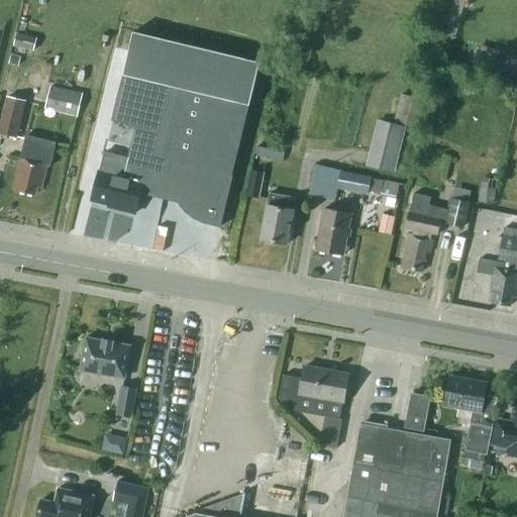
[(99,170),(92,200),(109,204),(117,206),(117,209),(135,213),(140,192),(179,201),(180,203),(187,211),(195,217),(203,221),(219,225),(218,227),(220,227),(261,62),(134,31),(112,120),(136,126),(151,130),(146,151),(131,148),(128,158),(105,152),(100,170),(99,170)]
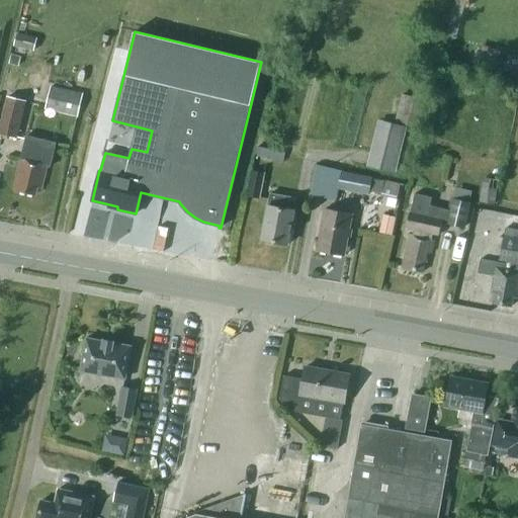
[(18,33),(15,44),(35,48),(37,38),(18,33)]
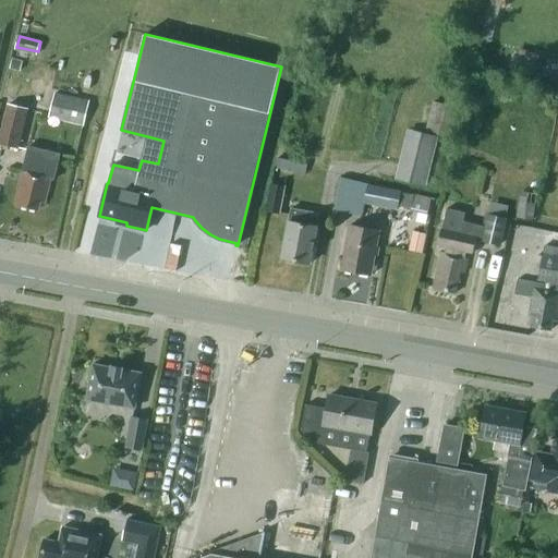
[(49,117),(84,125),(89,101),(55,93),(49,117)]
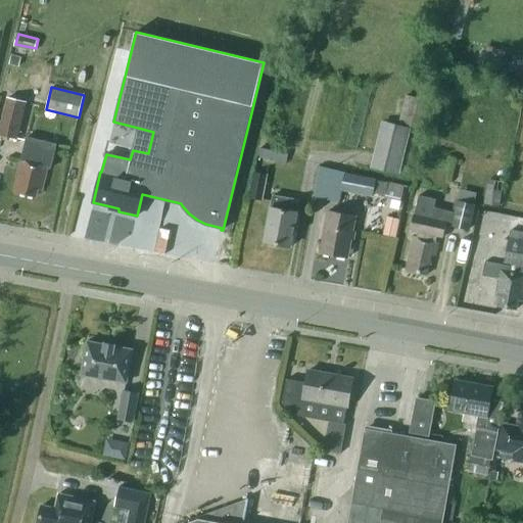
[(405,94),(396,125),(381,121),(369,168),(397,175),(418,97),(405,94)]
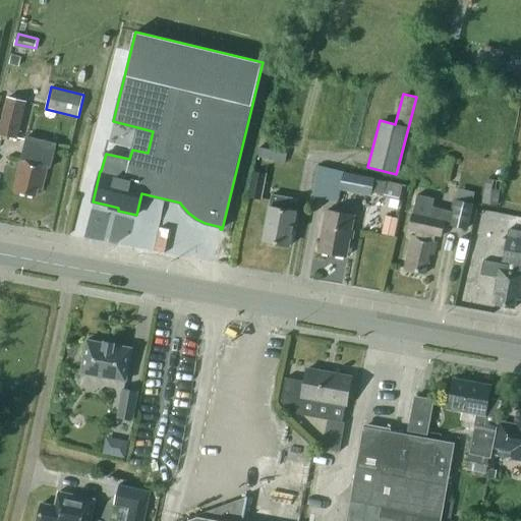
[(0,127),(0,133),(17,137),(25,102),(8,97),(0,127)]
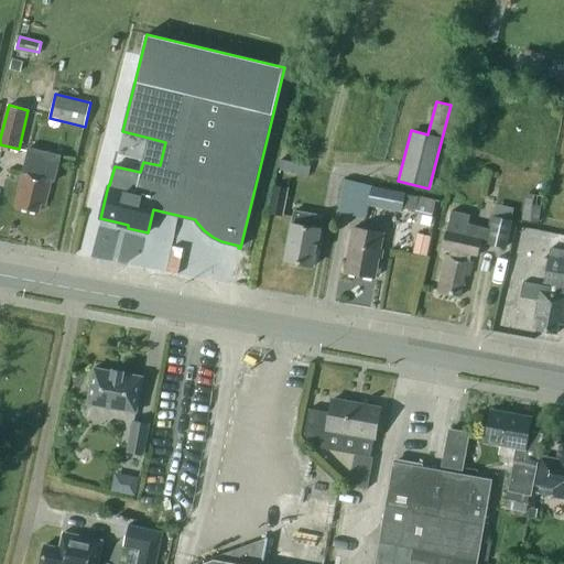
[(54,182),(61,155),(29,148),(24,164),(30,165),(28,173),(23,172),(14,206),(39,212),(41,203),(45,205),(52,180),(54,181),(53,182),(54,182)]
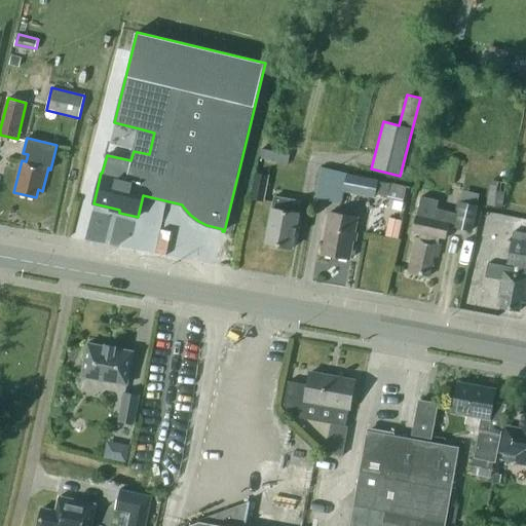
[(262,150),(261,157),(287,162),(289,154),(262,150)]
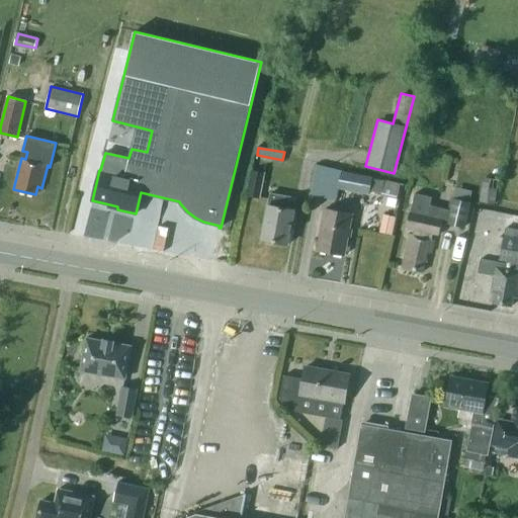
[(248,195),(260,197),(264,173),(252,171),(248,195)]
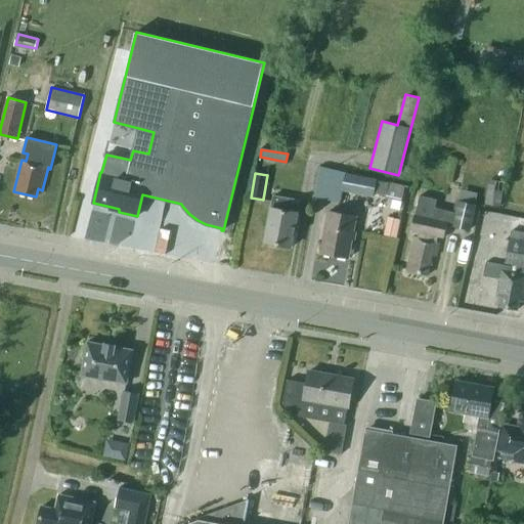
[(373,197),(374,194),(386,197),(386,199),(402,203),(406,187),(389,182),(389,184),(376,181),(376,180),(346,174),(343,190),(373,197)]
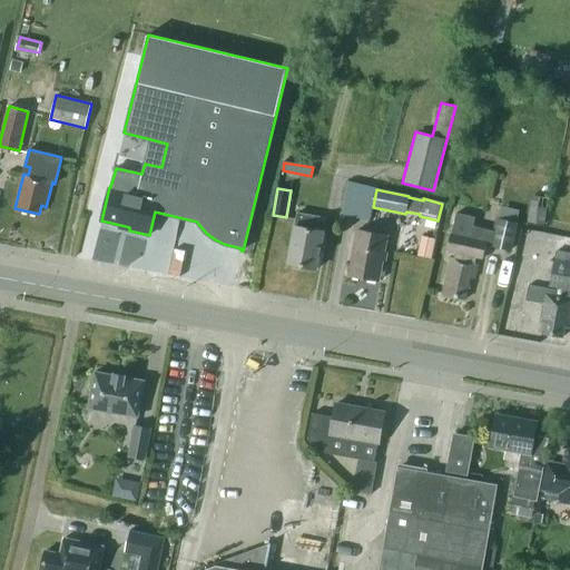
[(472,226),(470,237),(450,232),(445,248),(454,251),(453,258),(451,258),(442,294),(465,298),(471,277),(475,278),(479,264),(475,264),(479,252),(484,254),(488,242),(491,243),(490,245),(511,251),(518,223),(517,223),(520,209),(501,205),(498,218),(497,218),(493,231),(472,226)]
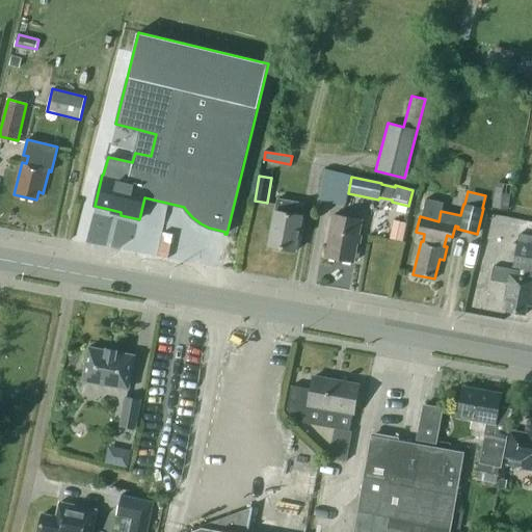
[(301,216),(304,204),(277,198),(275,211),(274,211),(268,245),(296,250),(302,216),(301,216)]
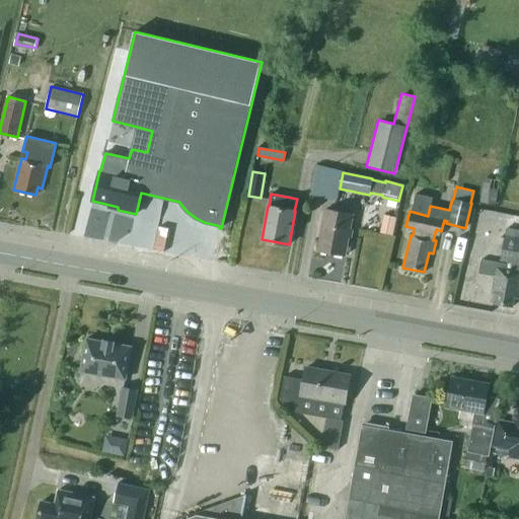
[(317,249),(346,255),(354,214),(325,209),(317,249)]
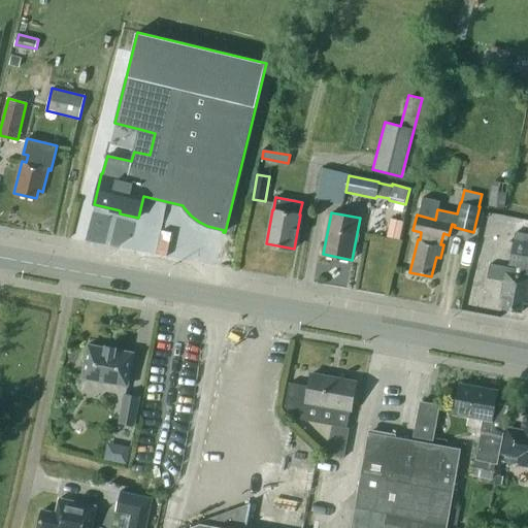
[(527,242),(514,240),(508,265),(517,266),(527,268),(527,242)]
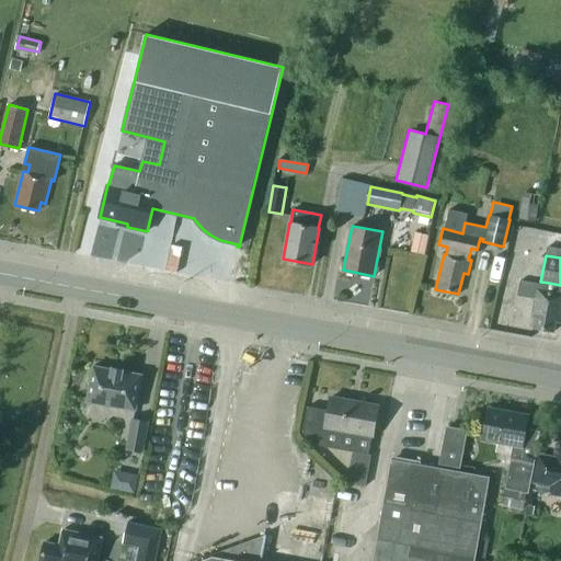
[(521,281),(517,295),(535,298),(531,318),(536,319),(534,328),(554,331),(556,322),(560,323),(560,322),(560,285),(549,283),(549,285),(538,284),(521,281)]
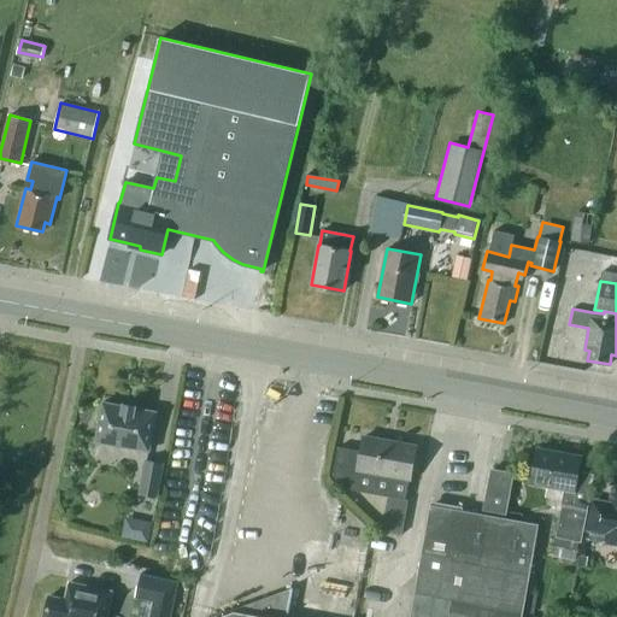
[(135,409),(136,406),(124,404),(123,406),(103,403),(95,441),(148,451),(156,412),(135,409)]
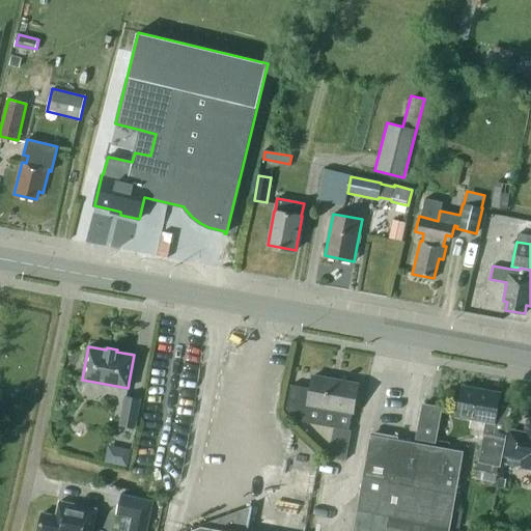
[(299,421),(309,423),(312,404),(353,412),(358,384),(313,375),(311,388),(290,384),(286,409),(299,421)]
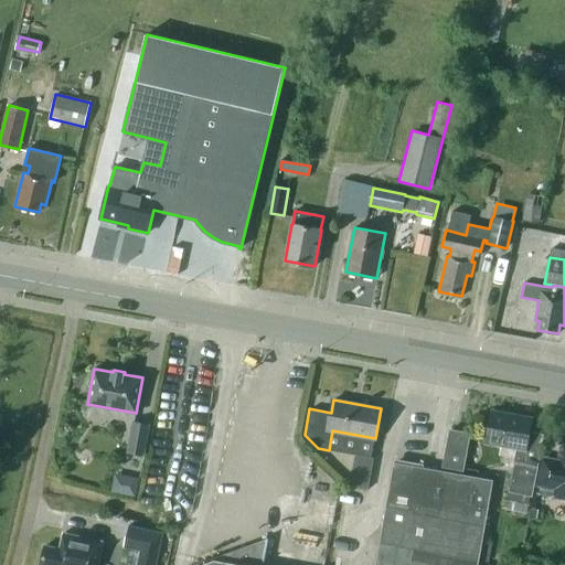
[(510,492),(532,496),(543,437),(529,435),(532,418),(492,411),(487,443),(518,448),(514,462),(515,462),(510,492)]
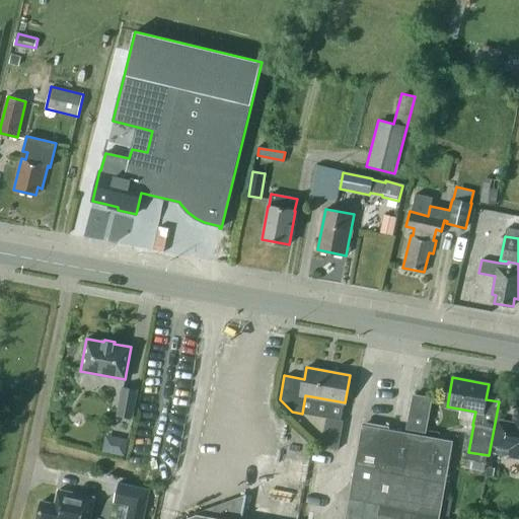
[(123,386),(118,415),(132,418),(137,389),(123,386)]
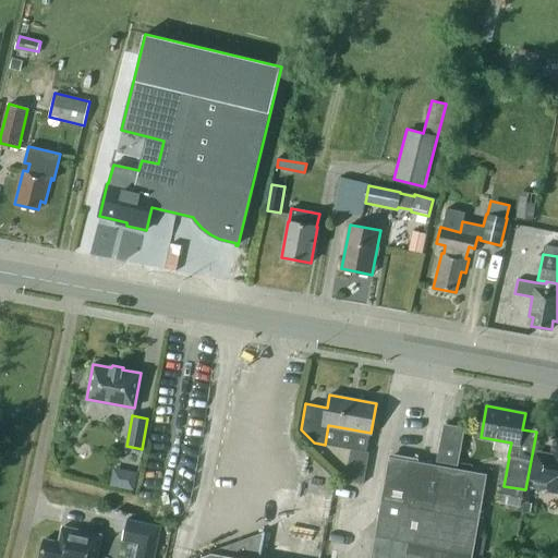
[(438,461),(457,464),(464,428),(445,425),(438,461)]
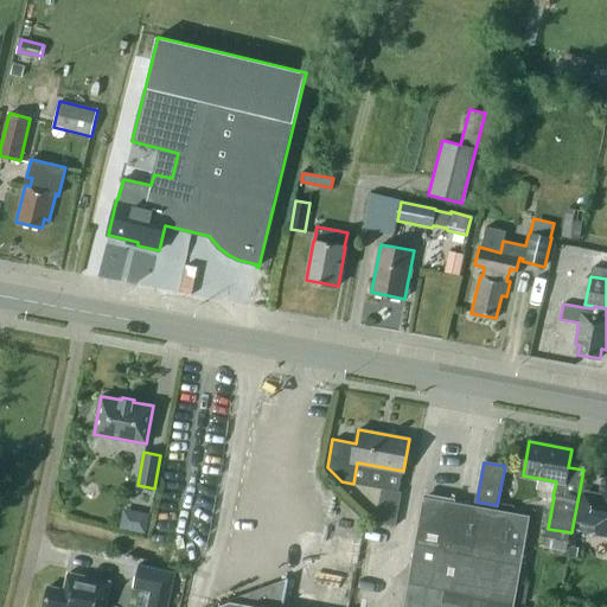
[(606,479),(602,479),(600,494),(582,491),(576,522),(594,524),(592,534),(606,536),(606,479)]
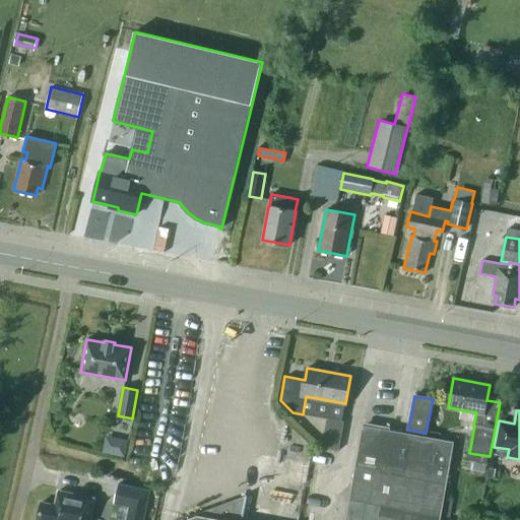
[(322,448),(338,450),(343,421),(327,418),(322,448)]
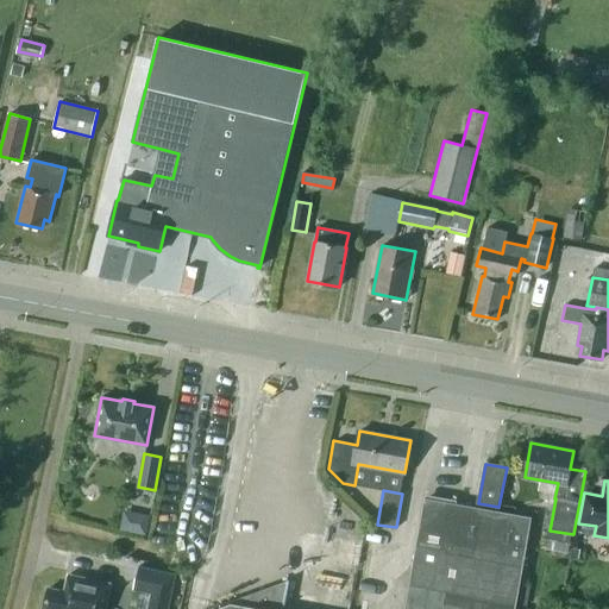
[(531,519),(426,500),(405,608),(438,608),(443,589),(516,602),(531,519)]
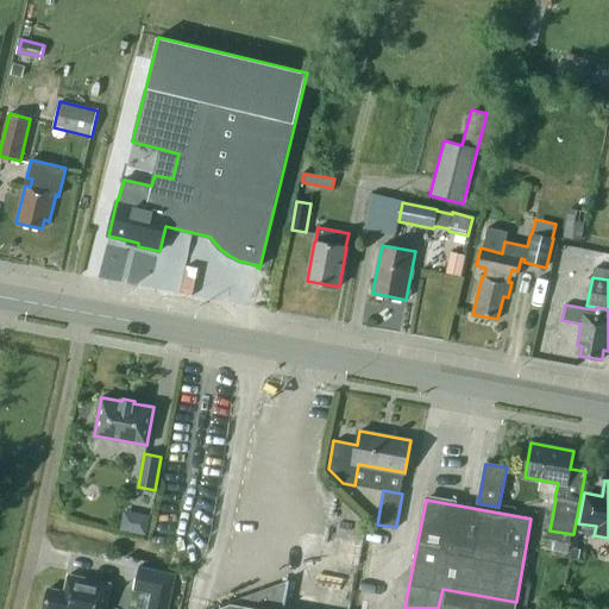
[(144,533),(149,515),(124,508),(119,527),(144,533)]
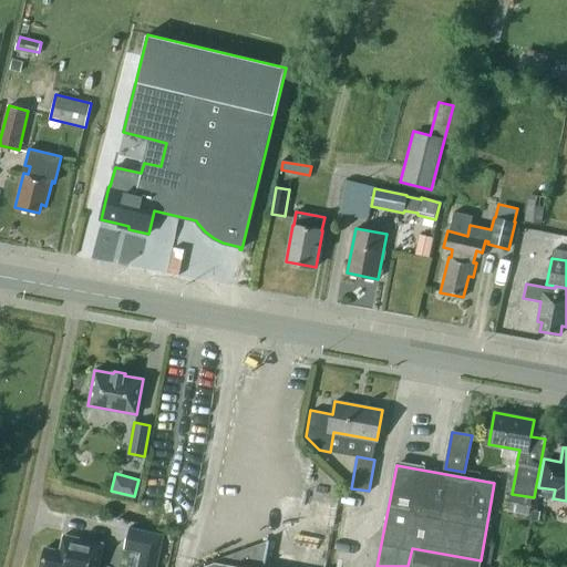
[(508,511),(529,515),(533,498),(512,495),(508,511)]
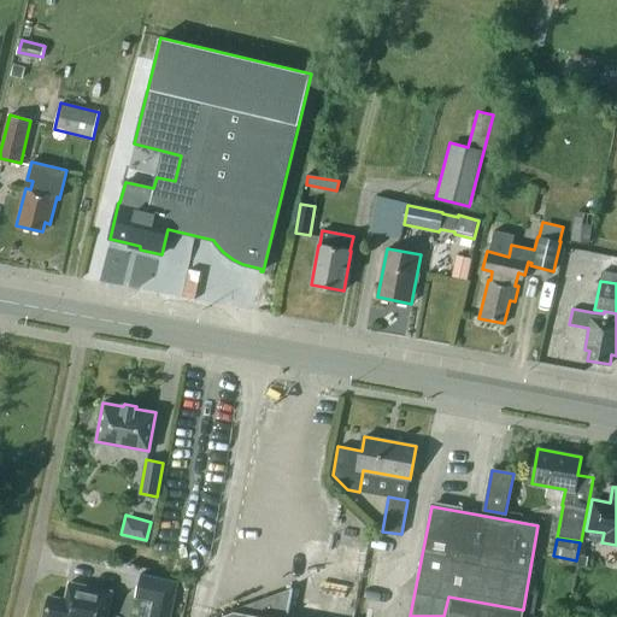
[(170,616),(178,583),(141,575),(135,598),(154,601),(151,616),(170,616)]
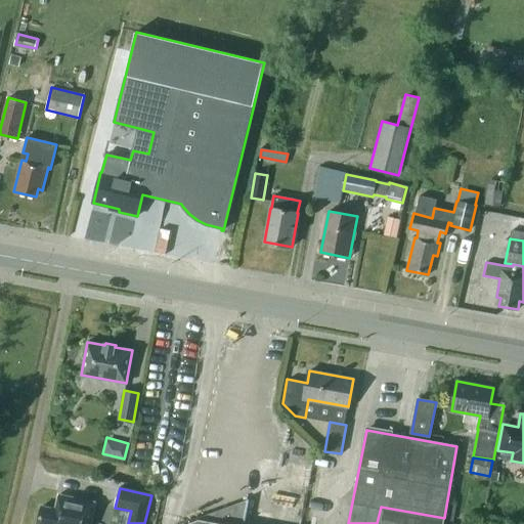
[(55,510),(42,507),(37,523),(90,523),(95,503),(58,494),(55,510)]
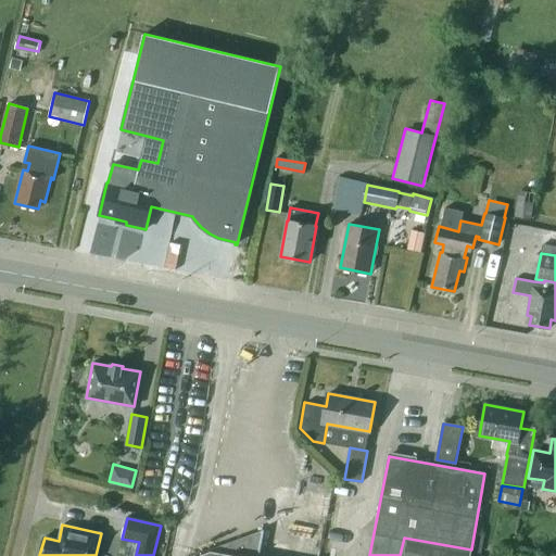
[(260,555),(265,530),(263,529),(263,532),(230,544),(228,554),(212,551),(197,555),(260,555)]
